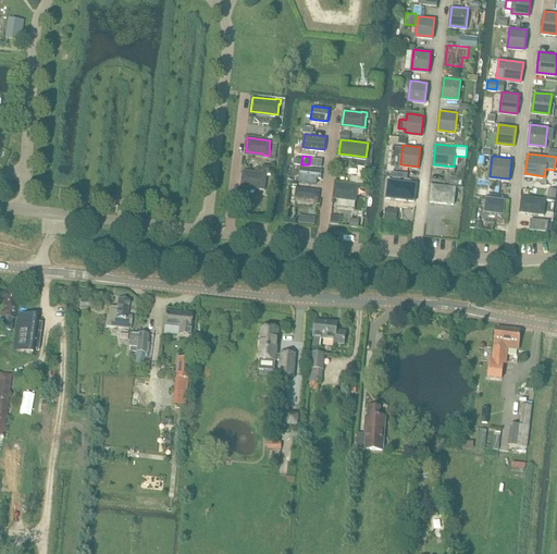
[(350,173),(349,180),(362,182),(364,164),(358,163),(357,174),(350,173)]
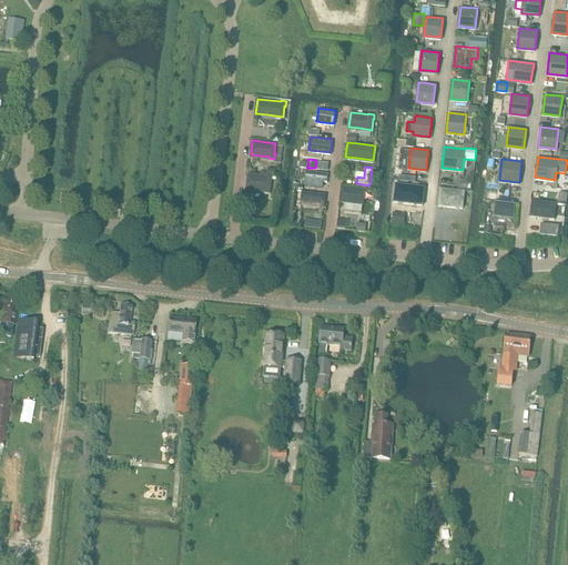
[(306,171),(305,173),(306,175),(305,178),(316,179),(323,180),(327,180),(328,172),(317,171),(306,169),(306,171)]
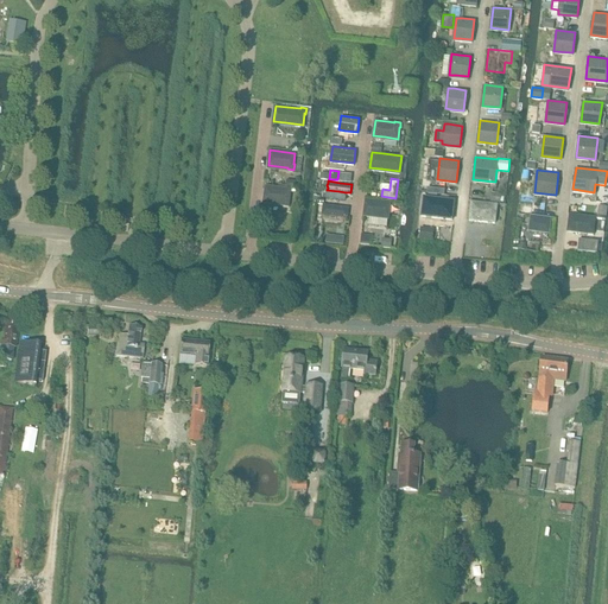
[(266,184),(264,201),(276,202),(284,203),(283,204),(289,205),(290,199),(289,199),(290,188),(278,186),(266,184)]
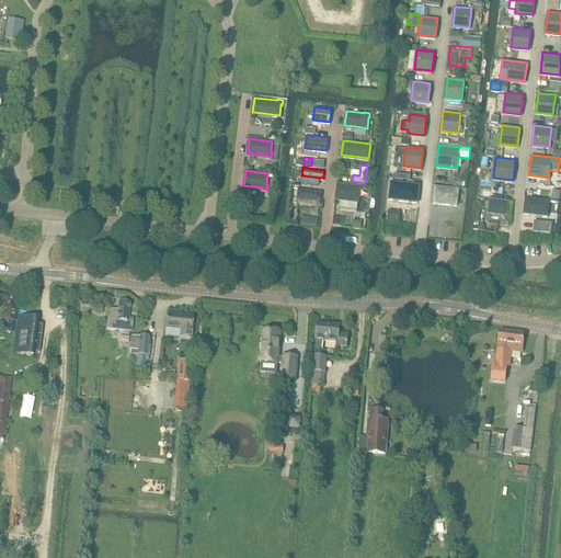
[(395,181),(392,197),(416,200),(419,183),(395,181)]
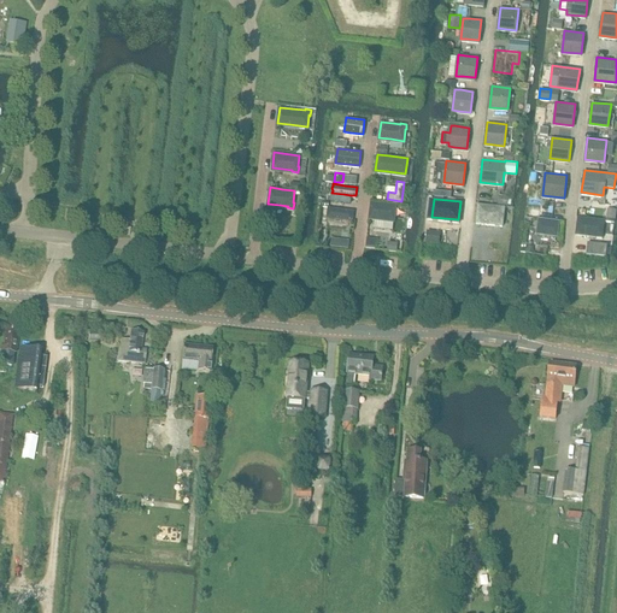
[(371,201),(369,217),(381,218),(394,219),(395,204),(383,202),(371,201)]
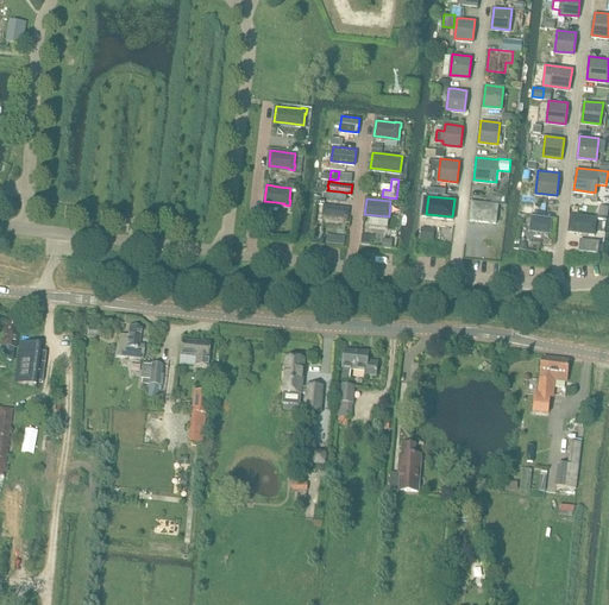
[(472,200),(470,219),(496,221),(498,203),(472,200)]
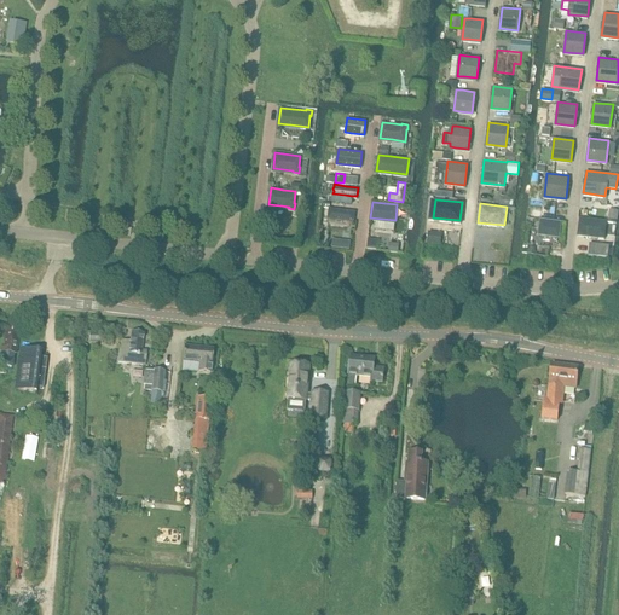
[(532,206),(532,215),(542,216),(543,207),(532,206)]
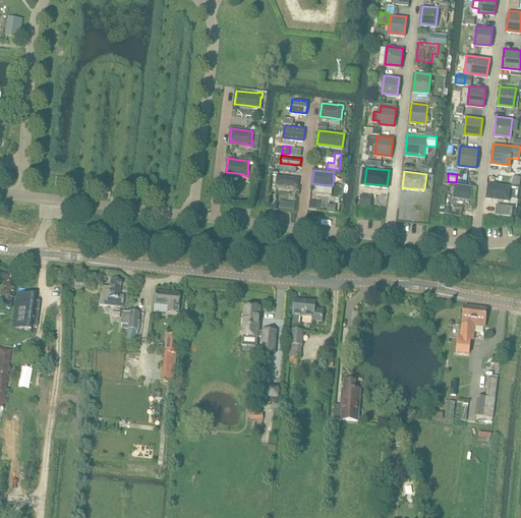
[(277,174),(276,182),(287,183),(297,185),(298,177),(288,175),(277,174)]
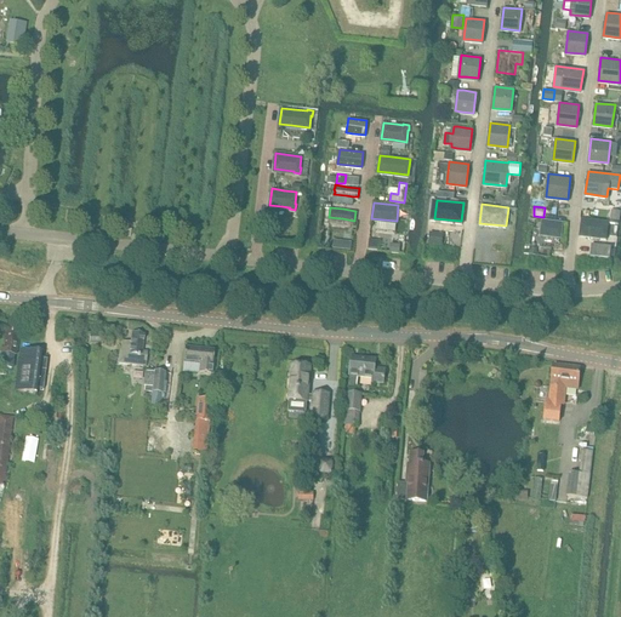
[(611,209),(609,218),(619,220),(620,210),(611,209)]
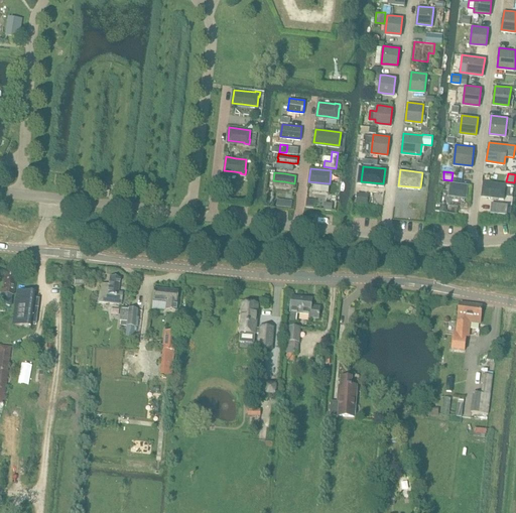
[(484,180),(482,194),(499,196),(499,197),(504,198),(504,193),(503,193),(505,183),(484,180)]
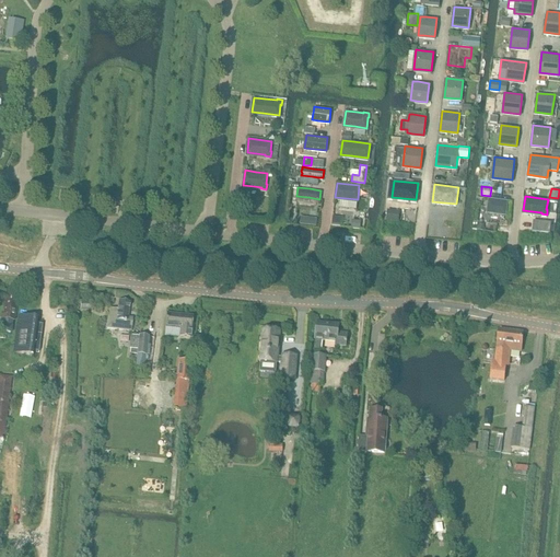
[(489,197),(488,211),(494,211),(505,213),(508,200),(497,198),(489,197)]
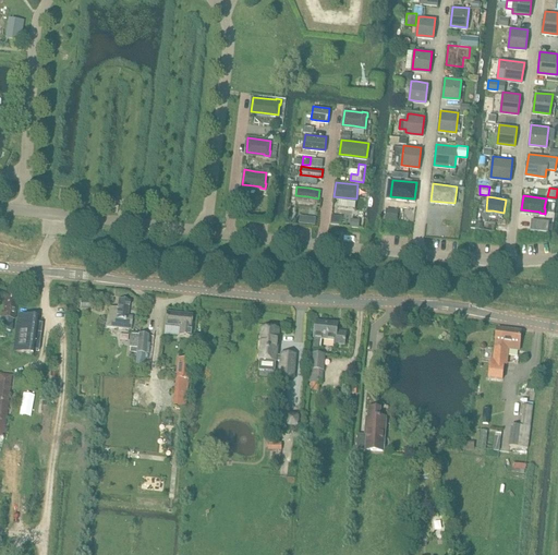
[(385,207),(385,217),(396,218),(397,208),(385,207)]
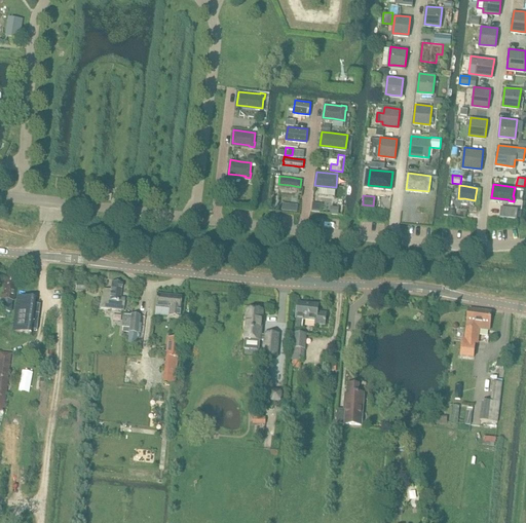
[(311,200),(310,209),(318,210),(320,201),(311,200)]
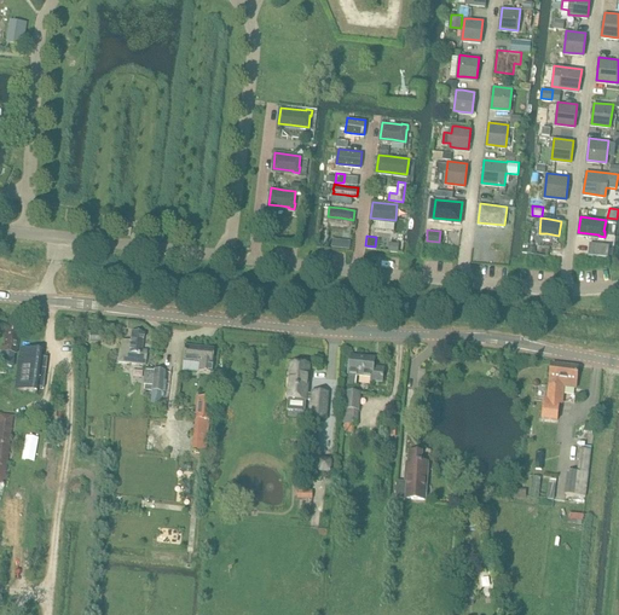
[(589,241),(588,251),(608,254),(609,243),(589,241)]
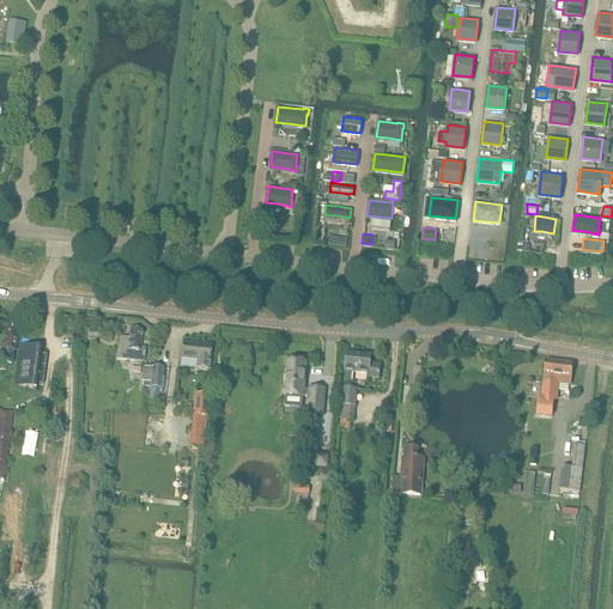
[(1,360),(12,361),(16,312),(4,312),(1,360)]
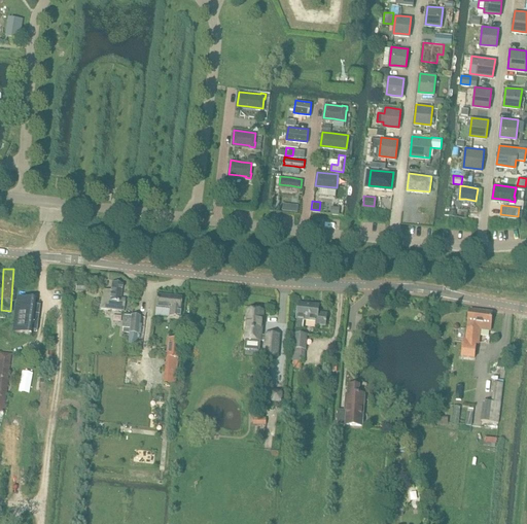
[(100,306),(124,309),(125,297),(120,295),(123,281),(112,280),(111,288),(103,287),(102,298),(100,306)]
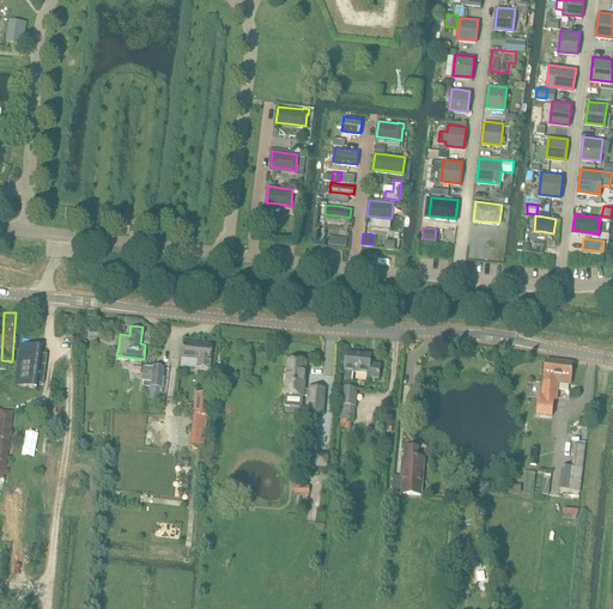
[(208,367),(210,354),(211,342),(182,340),(181,355),(198,358),(196,366),(208,367)]
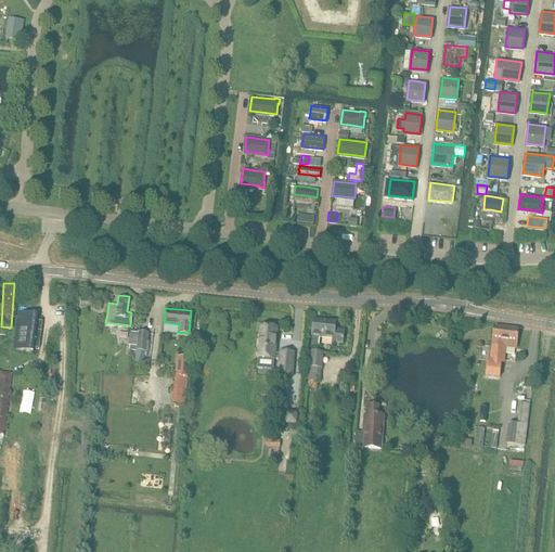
[(37,316),(25,315),(21,346),(34,347),(34,346),(39,347),(42,319),(37,318),(37,316)]
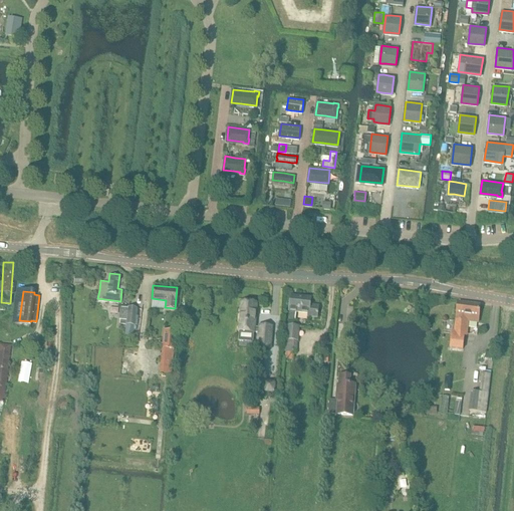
[(308,314),(317,315),(319,303),(310,302),(311,295),(291,293),(289,317),(296,317),(297,310),(308,311),(308,314)]
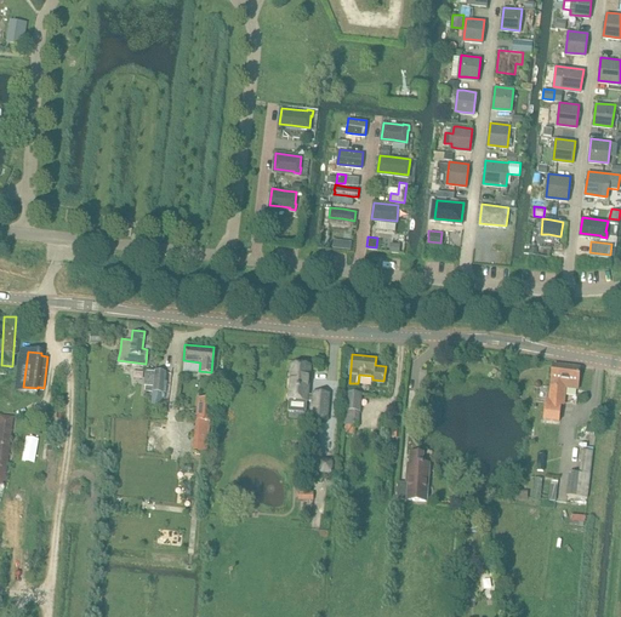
[(311,364),(292,361),(289,398),(307,399),(307,398),(313,399),(312,417),(326,418),(329,392),(314,390),(314,393),(308,393),(311,364)]
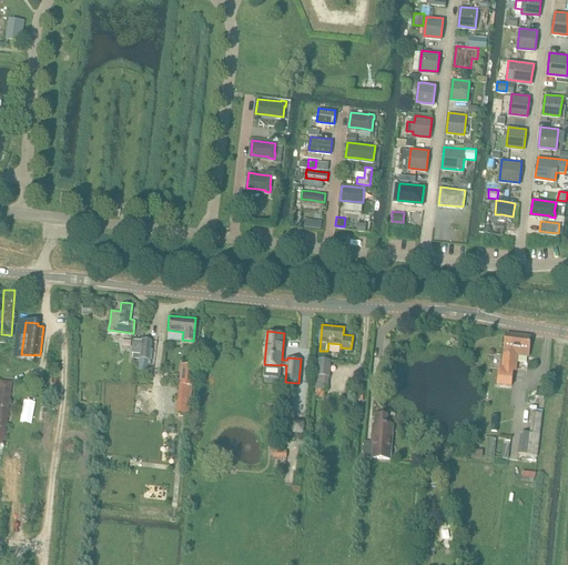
[(506,332),(504,350),(503,360),(498,360),(497,380),(511,381),(513,365),(516,365),(518,352),(520,352),(521,345),(529,346),(530,335),(506,332)]
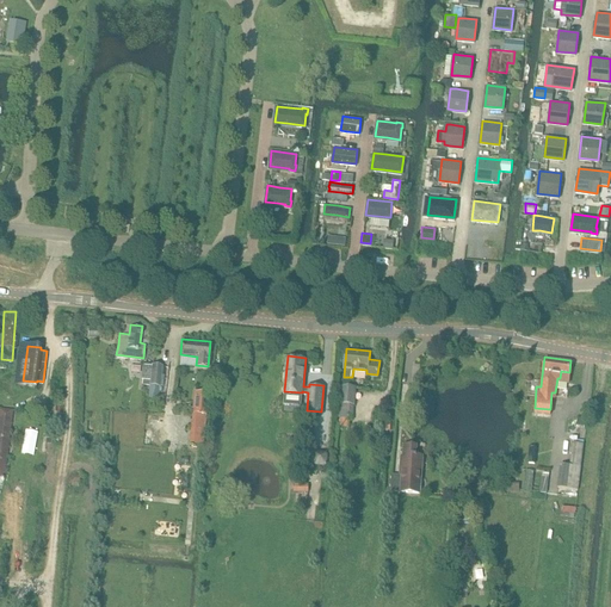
[(153,361),(149,382),(148,394),(158,395),(161,363),(153,361)]
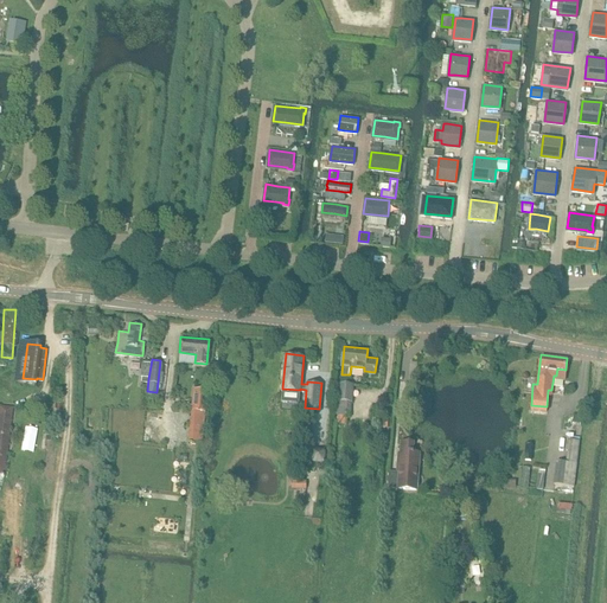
[(340,383),(339,412),(352,414),(355,383),(340,383)]
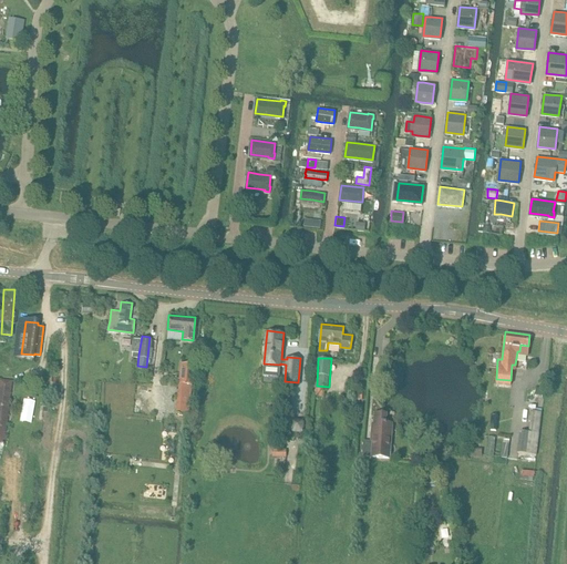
[(181,359),(177,398),(188,399),(192,360),(181,359)]
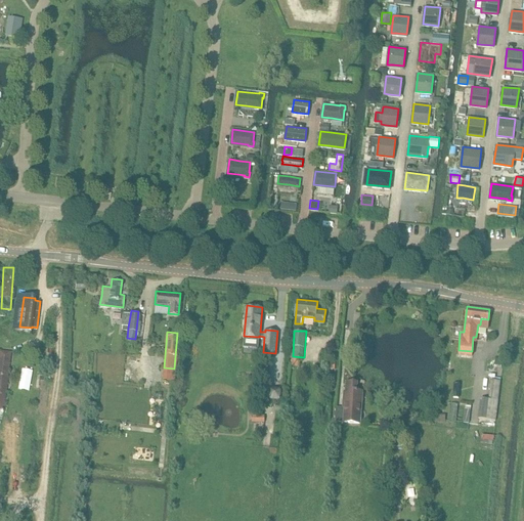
[(0,407),(1,408),(0,409),(3,409),(11,350),(0,348),(0,407)]
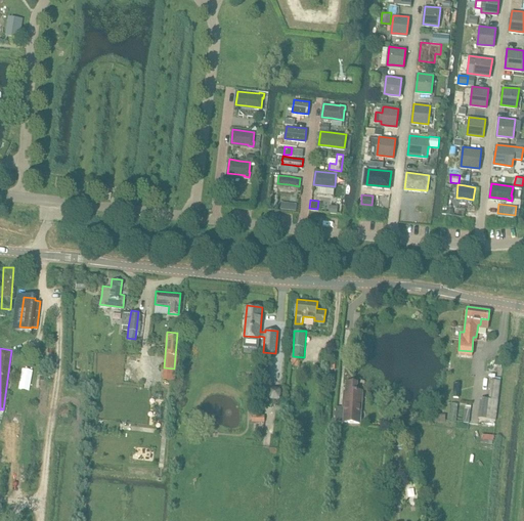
[(321,358),(321,366),(335,367),(335,359),(321,358)]
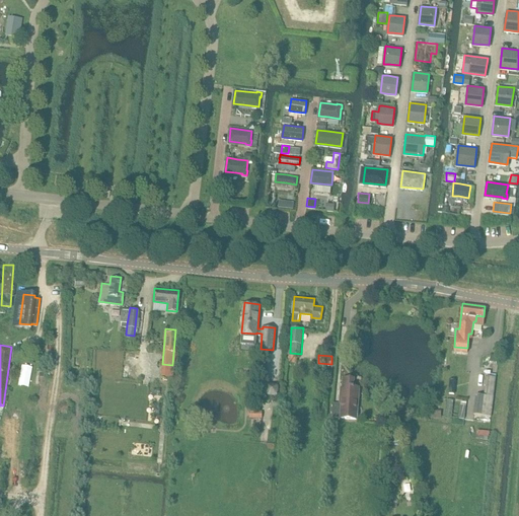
[(475,392),(473,414),(488,415),(492,374),(485,373),(484,393),(475,392)]
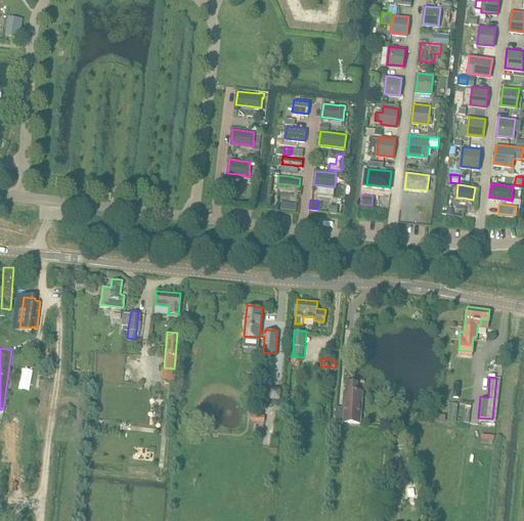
[(347,381),(345,406),(336,405),(336,419),(344,420),(359,421),(361,390),(357,390),(357,389),(355,389),(355,382),(347,381)]
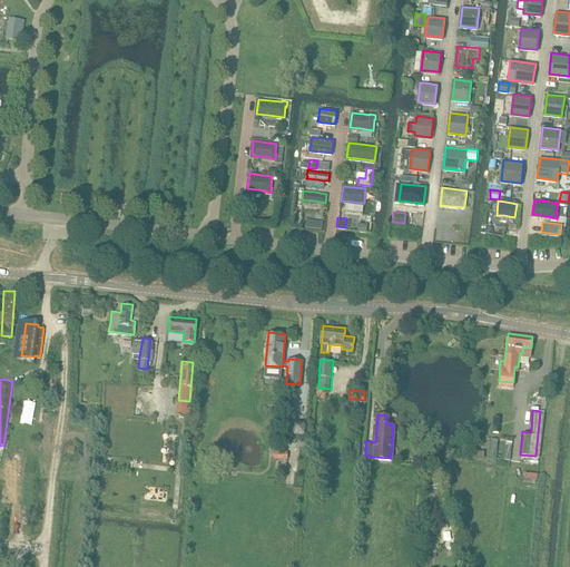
[(308,433),(308,421),(296,421),(296,434),(308,433)]
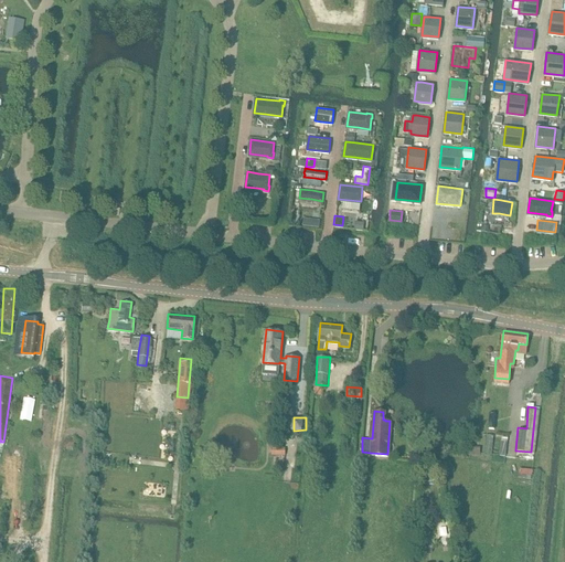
[(486,449),(492,451),(496,434),(489,433),(486,449)]
